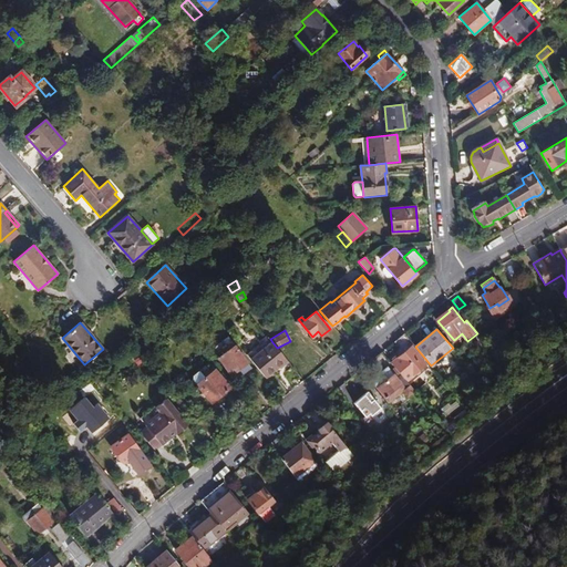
[(414,391),(406,381),(426,364),(413,348),(415,347),(404,333),(394,341),(403,352),(391,362),(397,369),(392,372),(387,366),(371,379),(390,401),(402,391),(408,398),(414,391)]
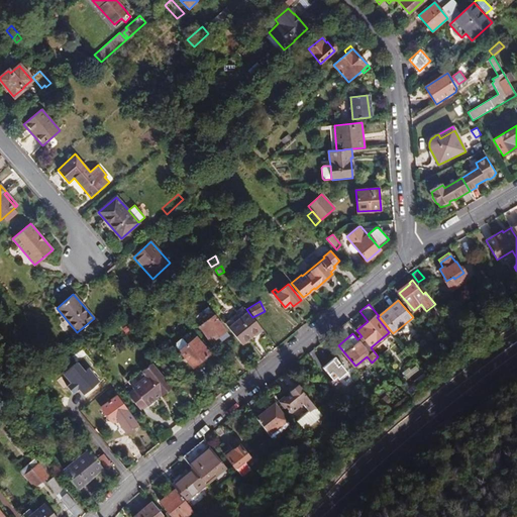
[(152,308),(156,313),(162,309),(159,305),(152,308)]
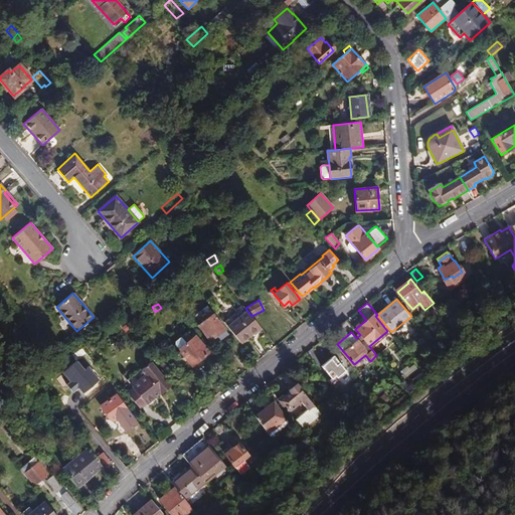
[(251,316),(247,311),(227,327),(240,343),(253,332),(251,330),(259,324),(251,316)]
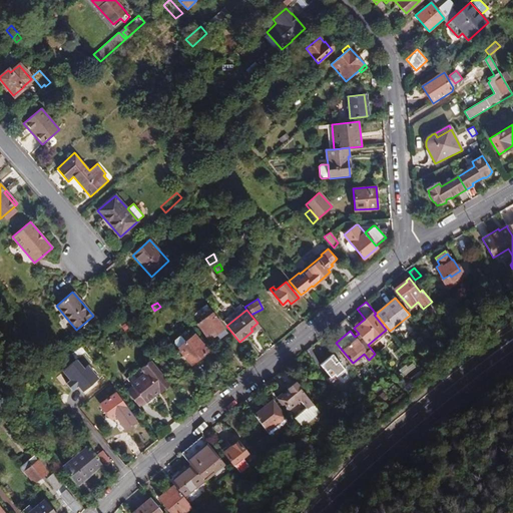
[(212,313),(196,324),(208,340),(216,334),(219,338),(226,333),(224,329),(212,313)]
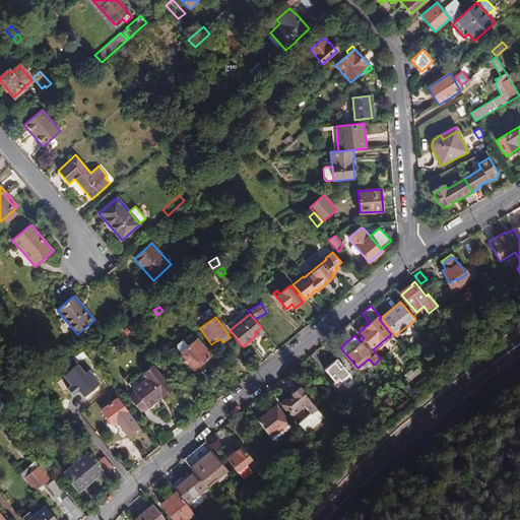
[(350,323),(343,328),(350,337),(358,332),(350,323)]
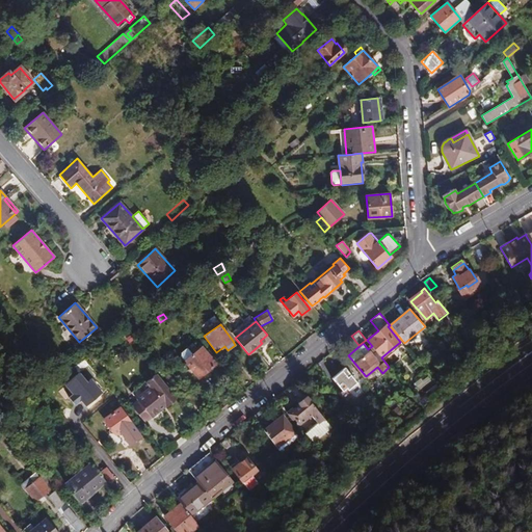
[(184,360),(198,377),(215,364),(196,341),(187,348),(191,353),(184,360)]
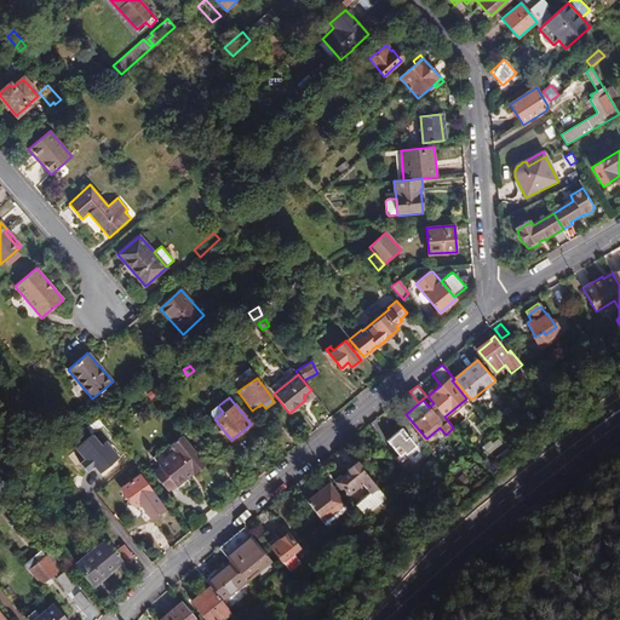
[(223,412),(218,406),(211,412),(212,414),(214,419),(223,412)]
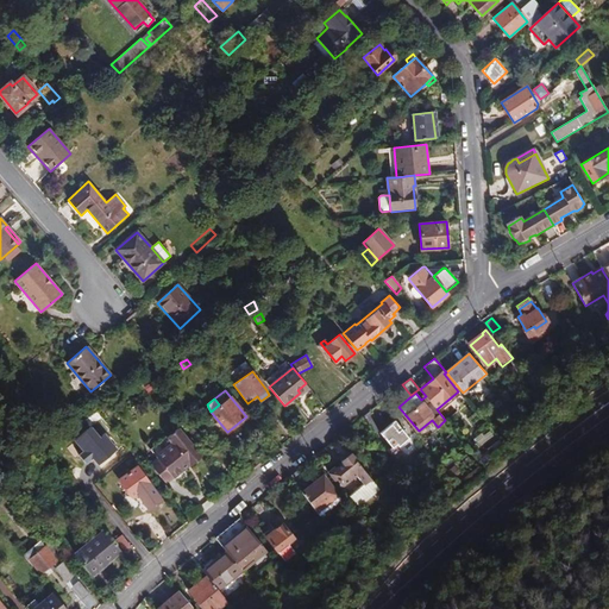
[(387,447),(394,456),(402,449),(400,446),(409,439),(394,421),(384,428),(370,410),(362,418),(375,434),(378,432),(389,445),(387,447)]
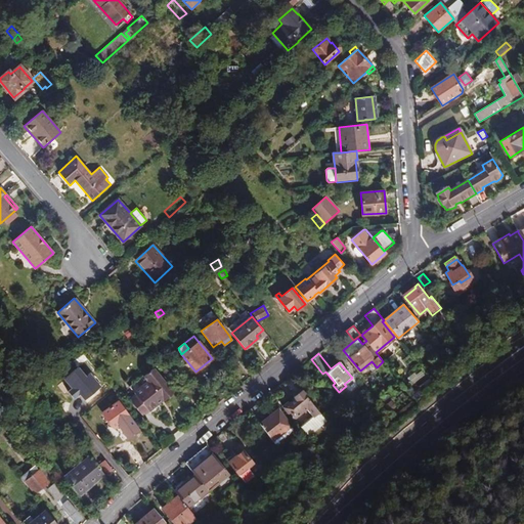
[(100,385),(90,372),(86,376),(78,365),(63,378),(71,388),(68,390),(78,402),(100,385)]
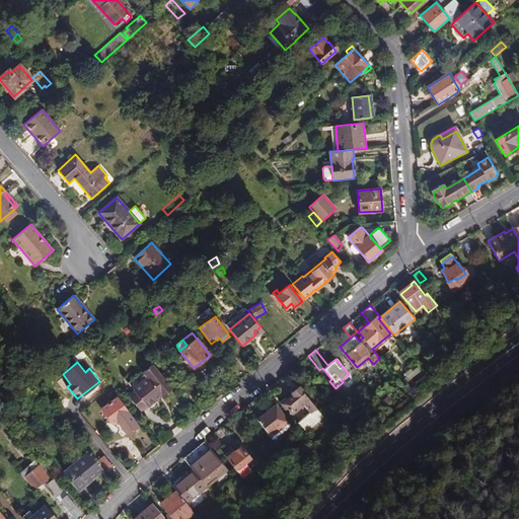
[(134,390),(128,395),(141,412),(147,406),(148,408),(156,400),(155,398),(159,394),(161,396),(161,397),(172,388),(152,364),(142,372),(146,377),(134,386),(132,388),(134,390)]
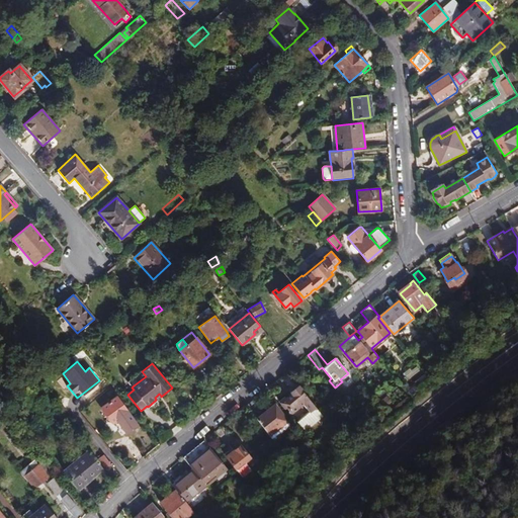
[(141,370),(127,381),(130,384),(132,383),(134,385),(146,376),(142,371),(141,370)]
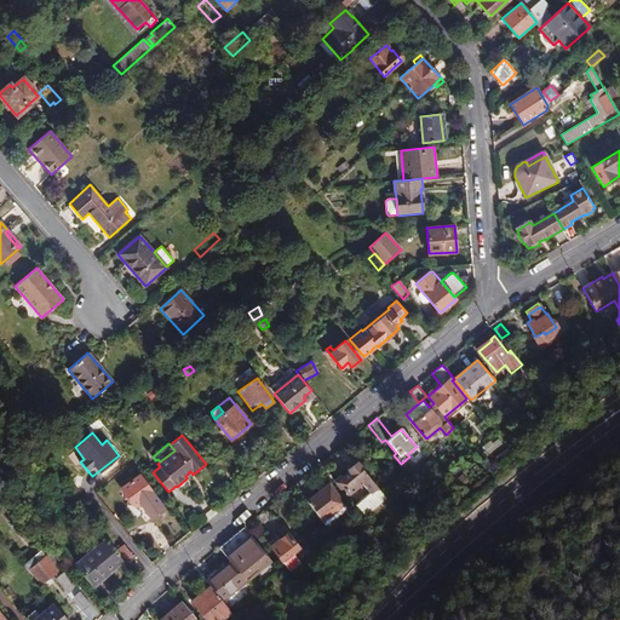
[(344,446),(334,453),(344,464),(349,470),(342,476),(340,475),(334,480),(342,488),(343,487),(349,494),(362,483),(371,493),(357,505),(366,516),(388,499),(344,446)]
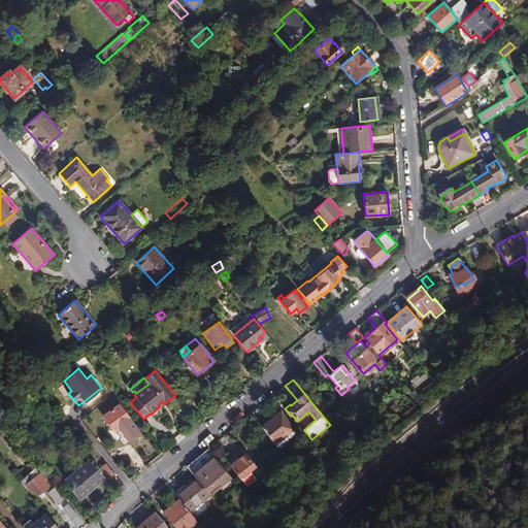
[(420,403),(426,397),(422,393),(416,398),(420,403)]
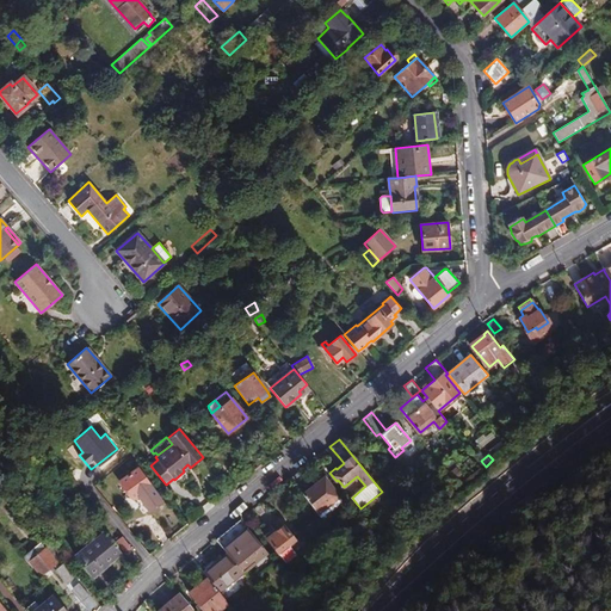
[(455,479),(461,474),(456,467),(449,473),(455,479)]
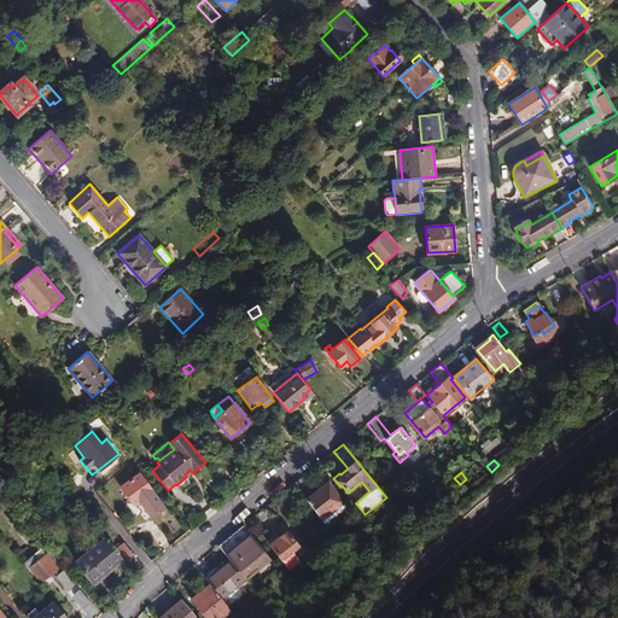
[(149,517),(163,507),(139,473),(120,487),(133,505),(139,501),(149,517)]
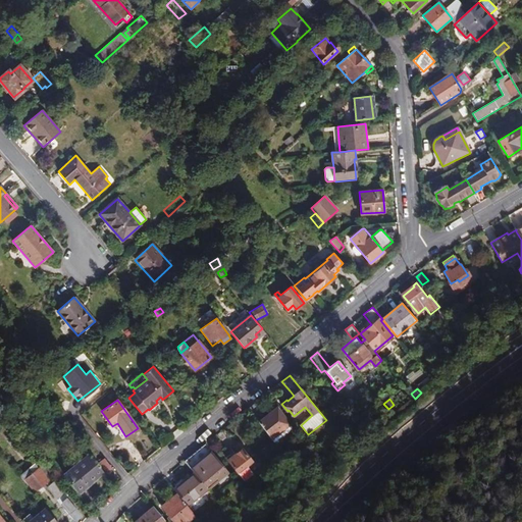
[(248,409),(274,442),(277,439),(294,427),(276,407),(265,416),(254,404),(248,409)]
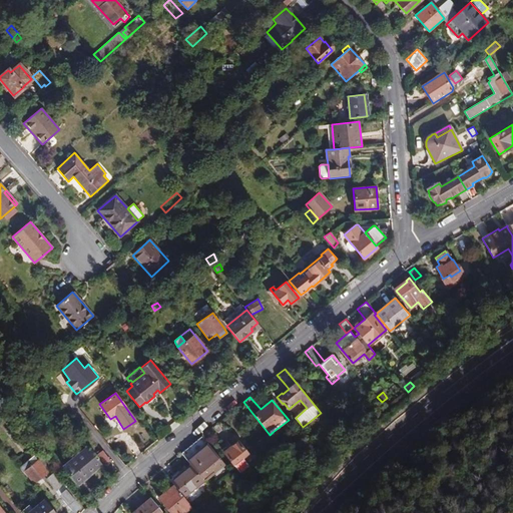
[(357,416),(365,425),(369,422),(361,413),(357,416)]
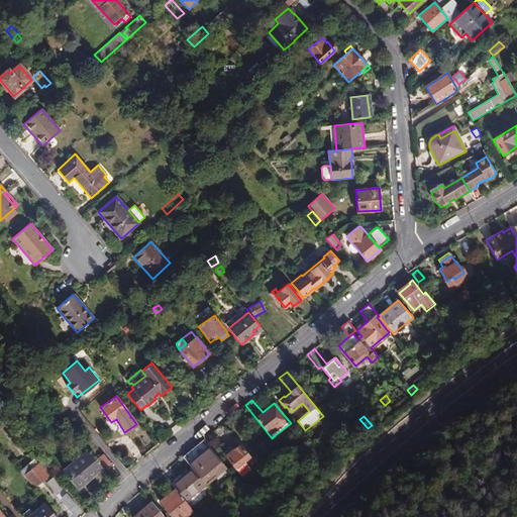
[(86,434),(91,440),(97,435),(92,429),(86,434)]
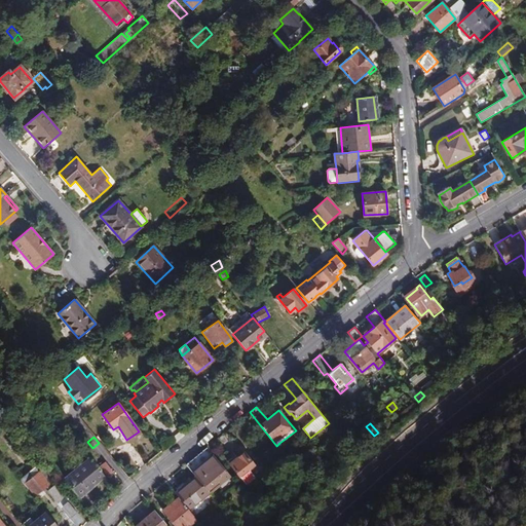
[(163,510),(176,525),(188,525),(196,520),(188,510),(230,476),(208,447),(186,464),(195,476),(175,493),(178,497),(163,510)]
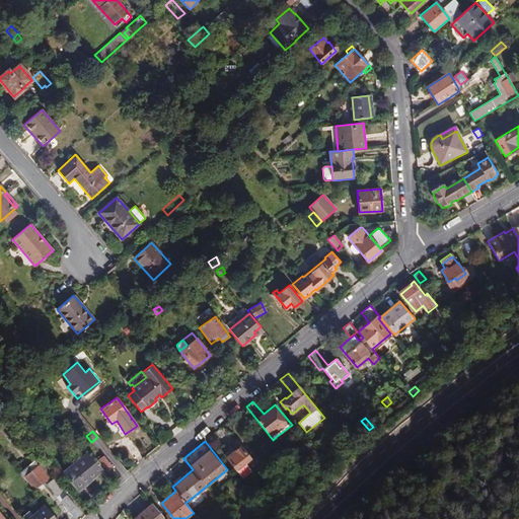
[(102,448),(105,455),(117,450),(115,442),(102,448)]
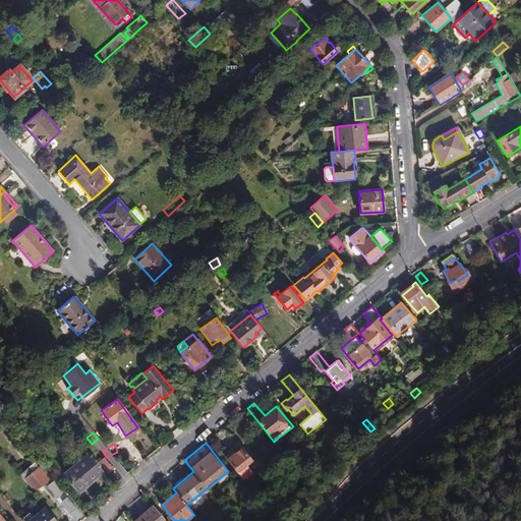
[(227,459),(238,472),(242,468),(251,461),(241,448),(227,459)]
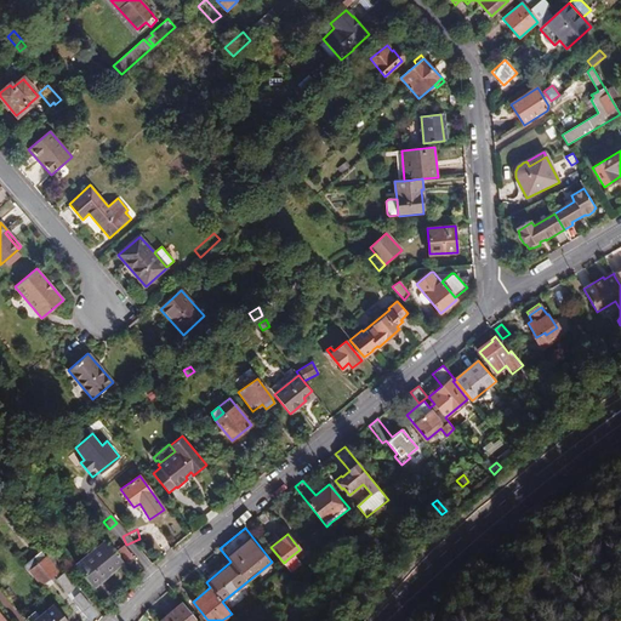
[(75,564),(93,586),(123,563),(104,540),(75,564)]
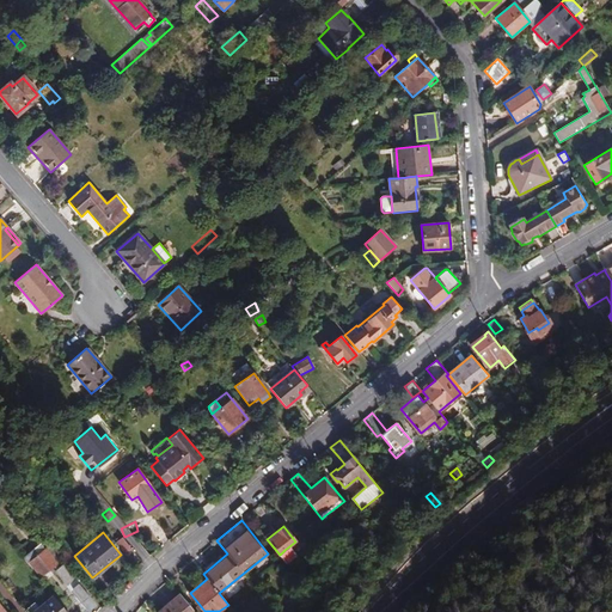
[(130,549),(122,537),(115,543),(124,555),(130,549)]
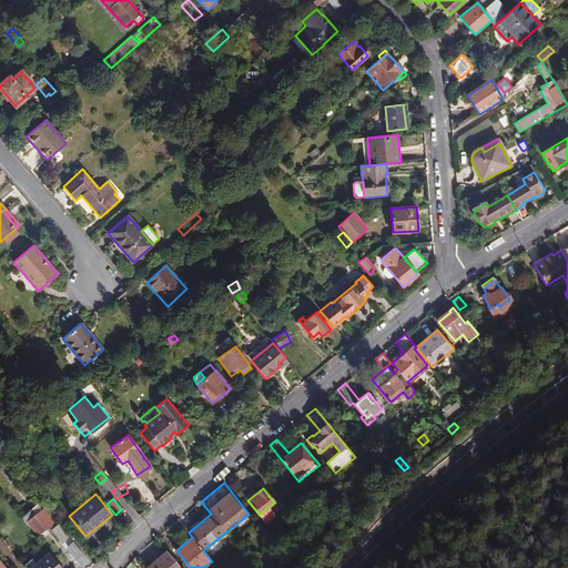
[(267,515),(277,507),(274,503),(264,510),(267,515)]
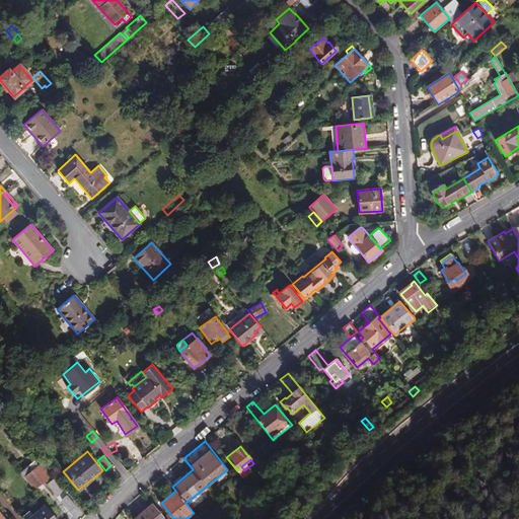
[(33,490),(49,478),(34,460),(19,471),(33,490)]
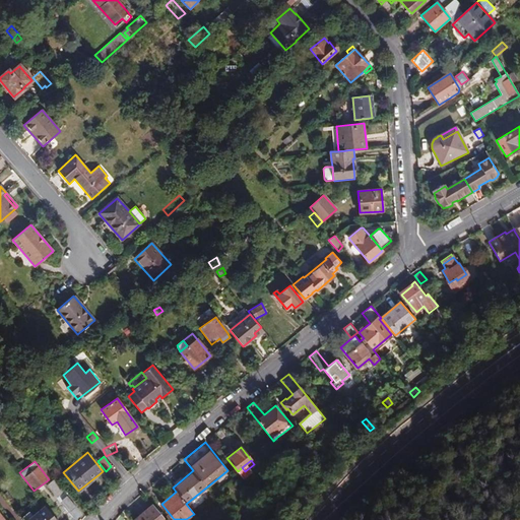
[(46,467),(51,473),(56,469),(51,462),(46,467)]
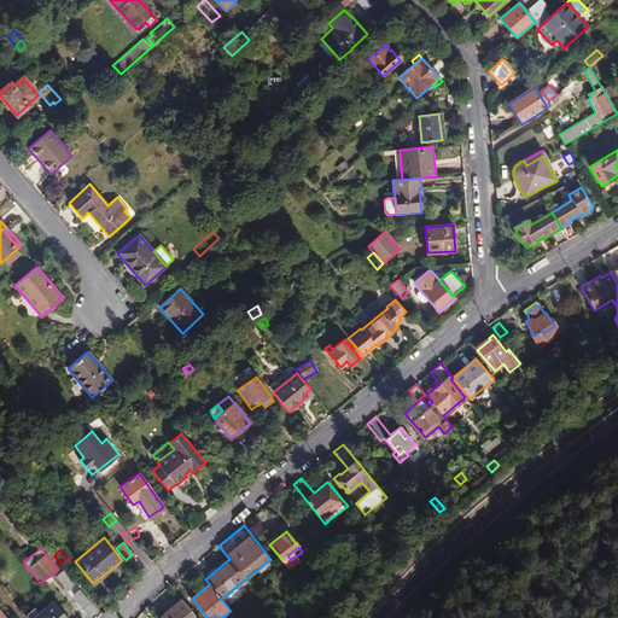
[(54,577),(87,617),(98,617),(103,612),(65,567),(54,577)]
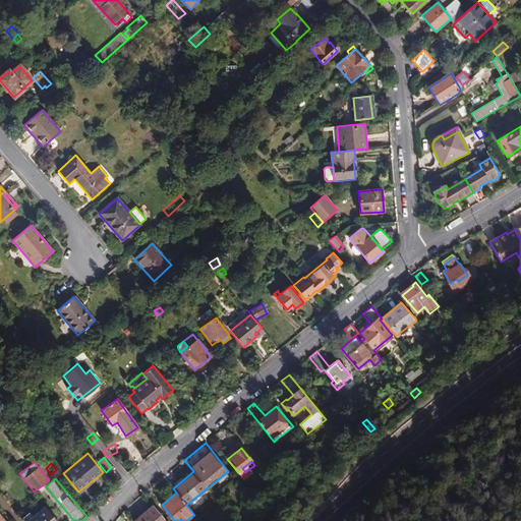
[(3,497),(9,504),(13,501),(7,493),(3,497)]
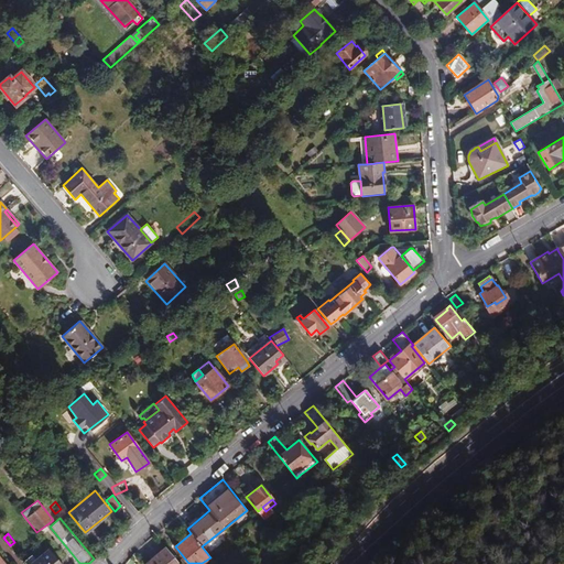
[(179,563),(162,543),(154,550),(159,554),(145,563),(179,563)]
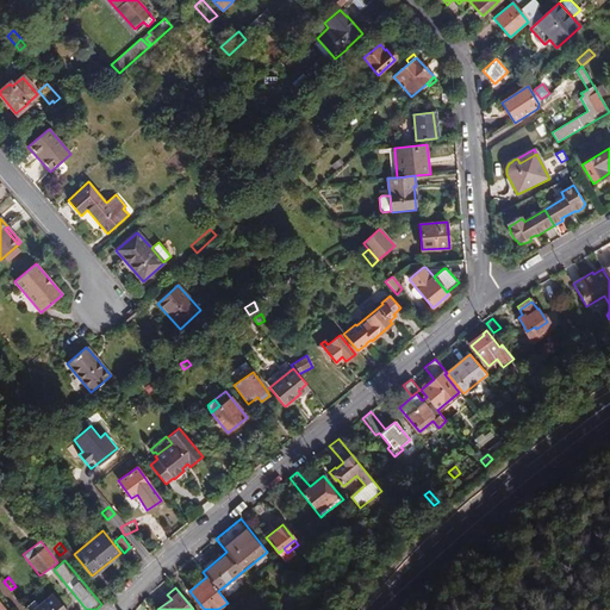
[(33,609),(66,609),(53,595),(39,605),(33,609)]
